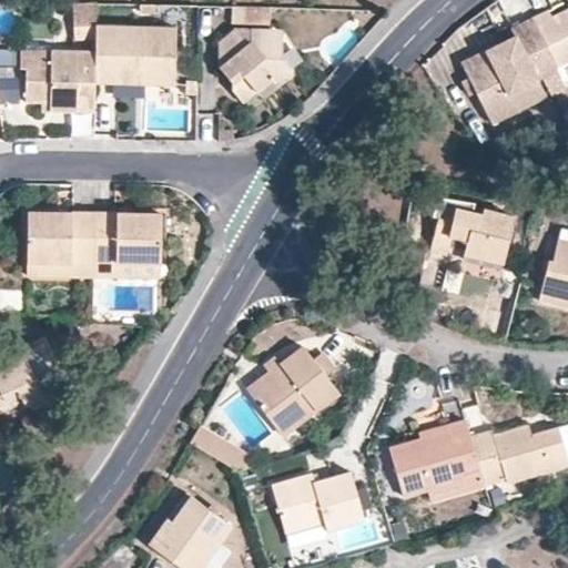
[(93,2),(69,2),(69,26),(93,27),(93,2)]
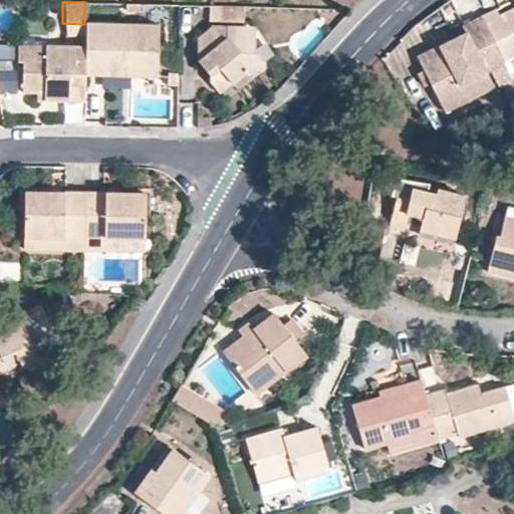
[(158,19),(158,4),(123,4),(123,19),(158,19)]
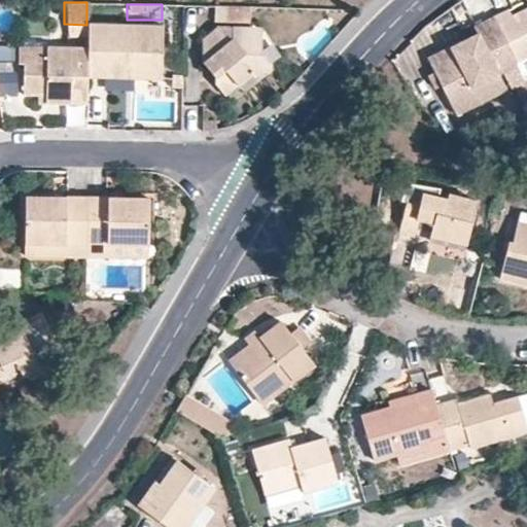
[(251,22),(251,7),(215,6),(215,20),(251,22)]
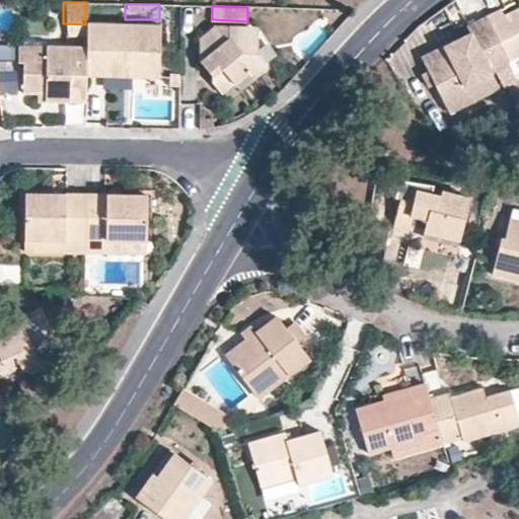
[(500,8),(484,16),(506,60),(518,53),(518,6),(503,15),(500,8)]
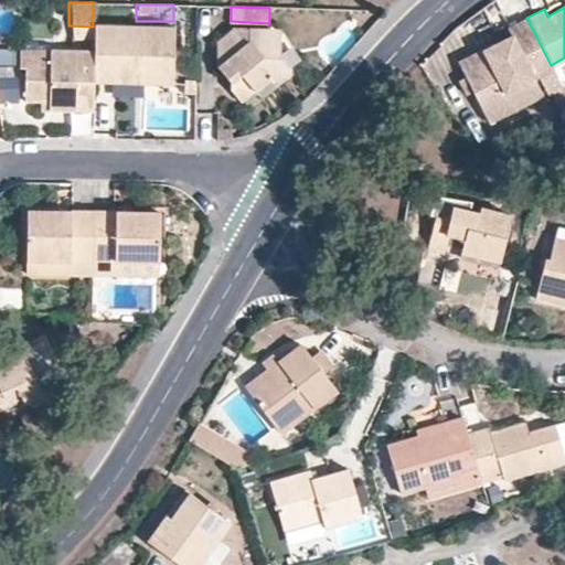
[(551,65),(526,18),(507,28),(511,35),(460,61),(481,103),(532,77),(552,67),(551,65)]
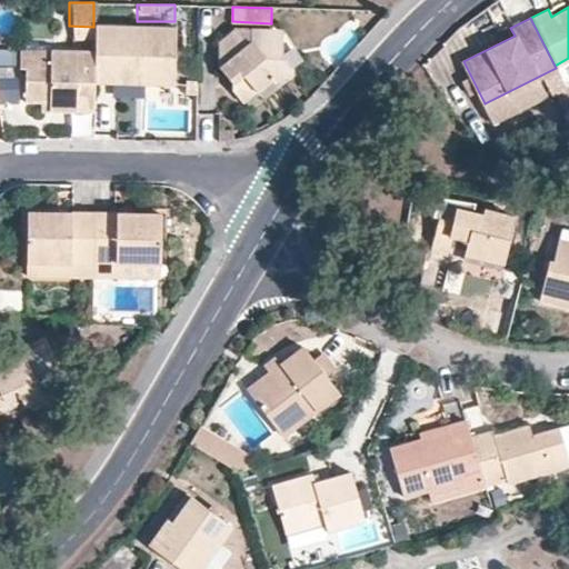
[(173,28),(93,27),(93,52),(93,82),(172,83),(173,28)]
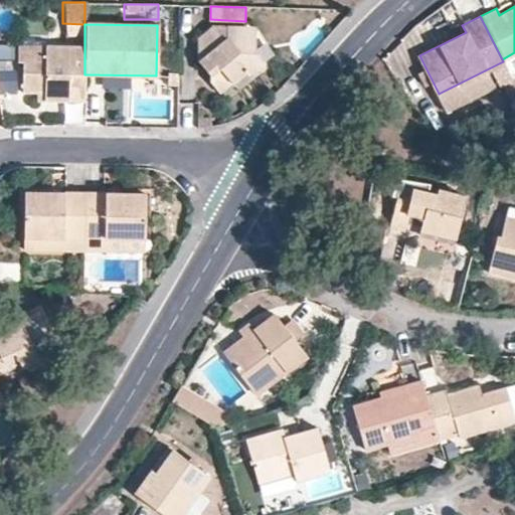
[(245,41),(245,26),(212,25),(196,39),(197,59),(210,75),(209,82),(219,93),(243,73),(251,73),(265,63),(256,53),(245,41)]
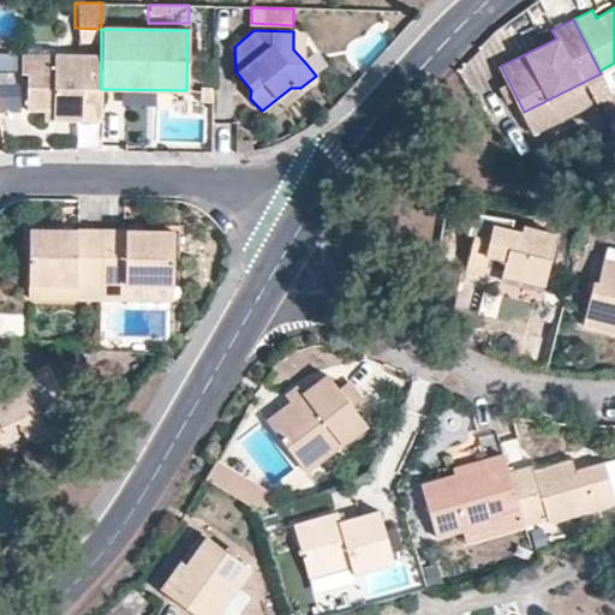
[(308,33),(293,31),(293,49),(306,64),(308,33)]
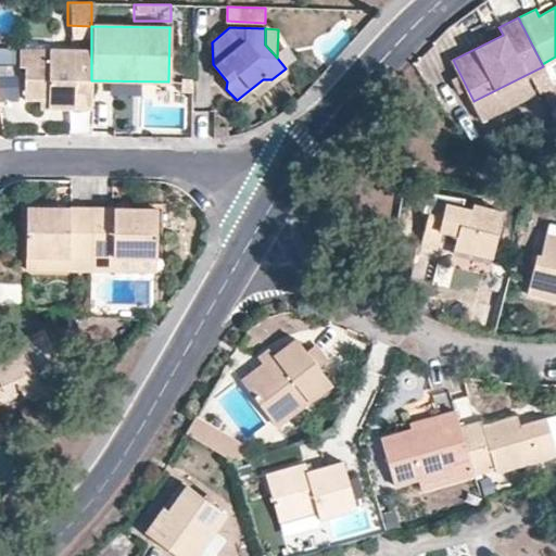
[(19,67),(24,66),(48,67),(49,50),(49,45),(19,43),(19,67)]
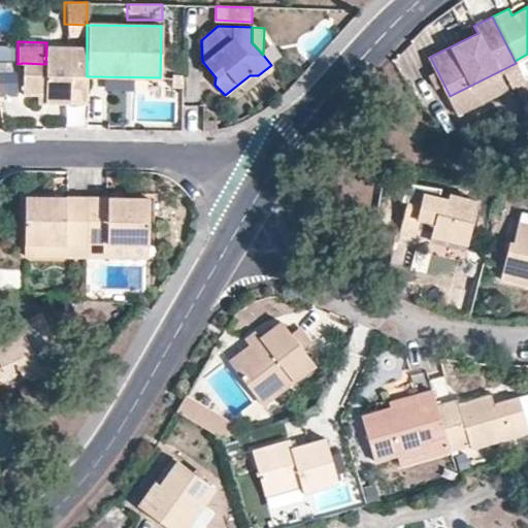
[(44,103),(87,103),(87,76),(87,48),(46,47),(45,64),(23,63),(23,96),(44,96),(44,103)]
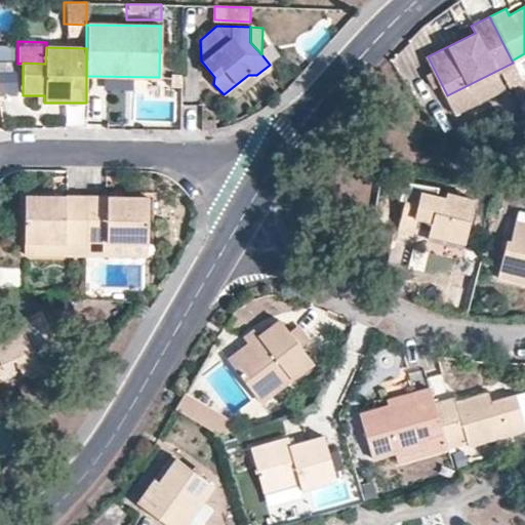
[(179,86),(180,72),(168,72),(168,86),(179,86)]
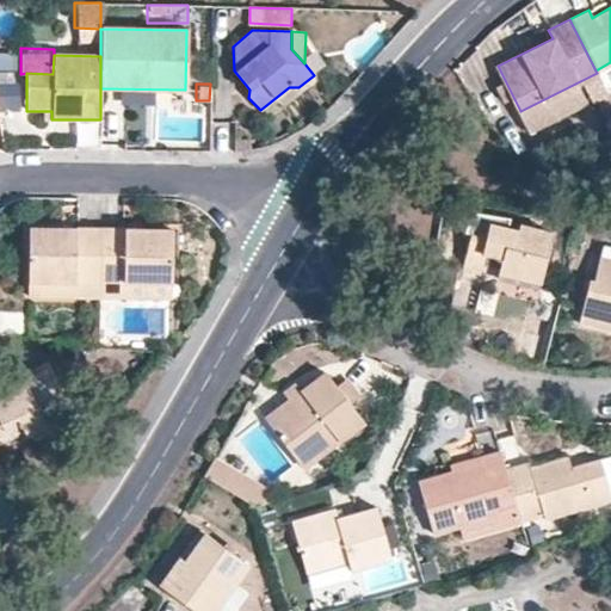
[(575,84),(520,111),(529,129),(584,102),(575,84)]
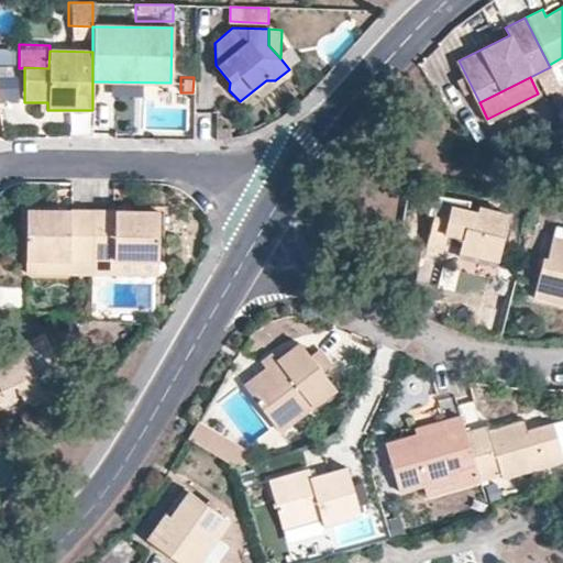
[(0,85),(0,101),(13,99),(10,83),(0,85)]
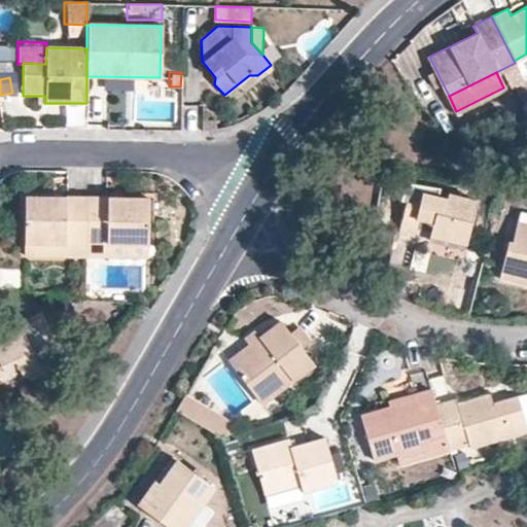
[(431,222),(429,233),(466,241),(475,200),(447,192),(446,198),(421,191),(418,205),(403,202),(396,233),(412,236),(416,218),(431,222)]
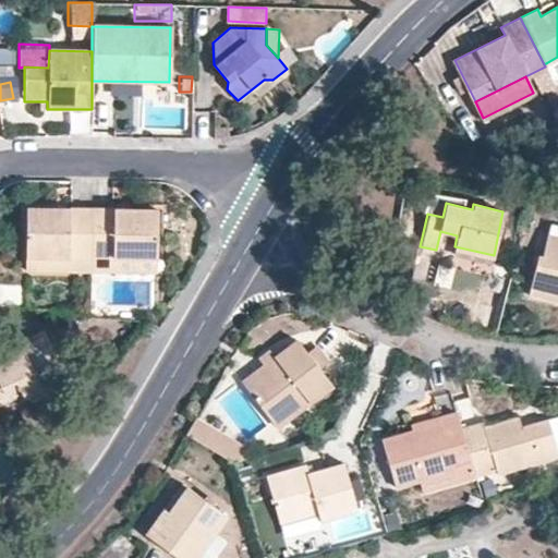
[(65,269),(88,269),(89,208),(23,207),(24,254),(65,254),(65,269)]
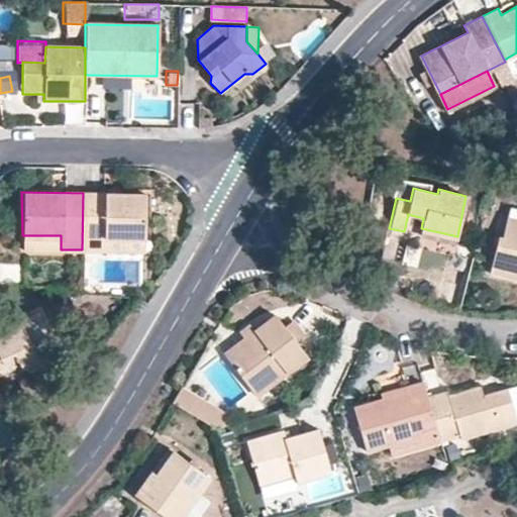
[(83,193),(82,249),(104,249),(104,236),(144,237),(143,193),(83,193)]
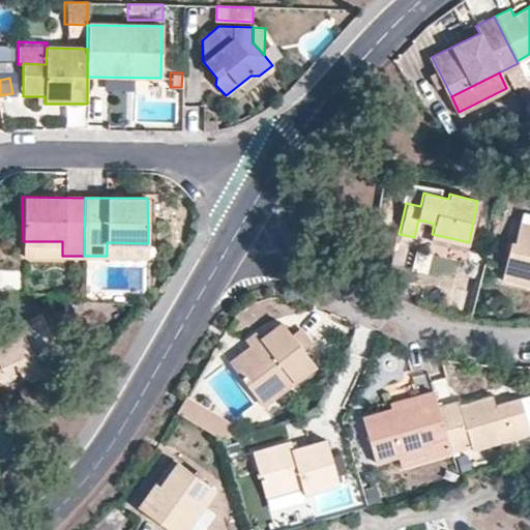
[(529,224),(529,212),(523,211),(521,222),(529,224)]
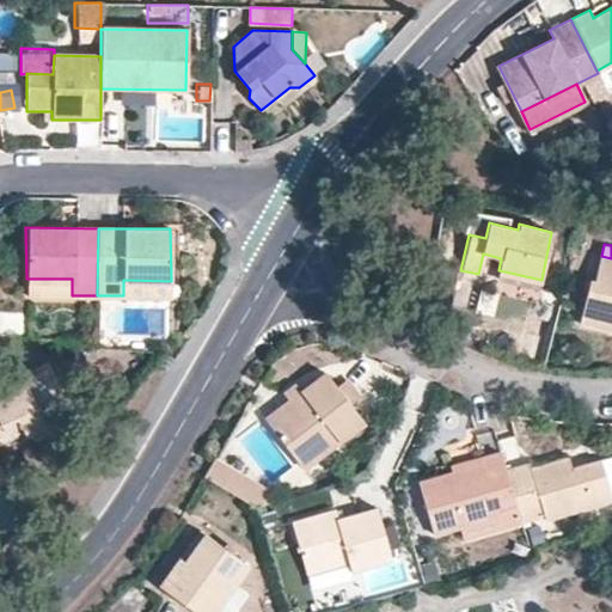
[(611,258),(601,256),(600,256),(594,281),(589,280),(579,324),(611,330),(611,258)]
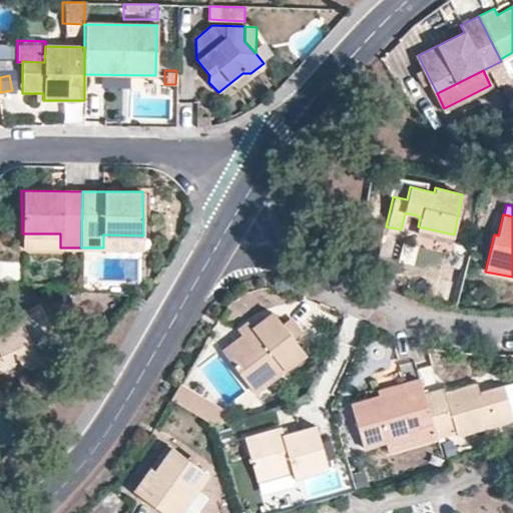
[(454,234),(418,226),(416,233),(452,242),(454,234)]
